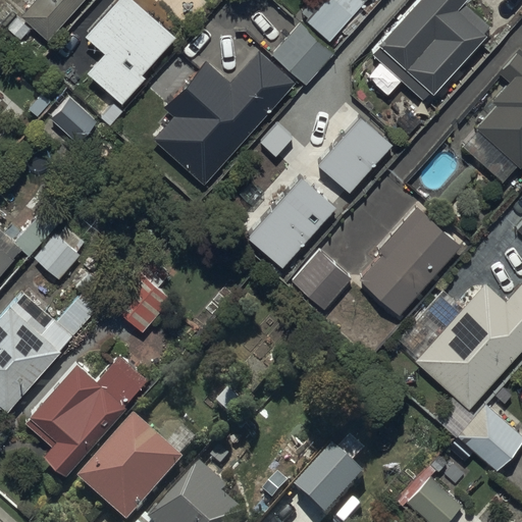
[(38,0),(19,22),(46,45),(86,0),(38,0)]
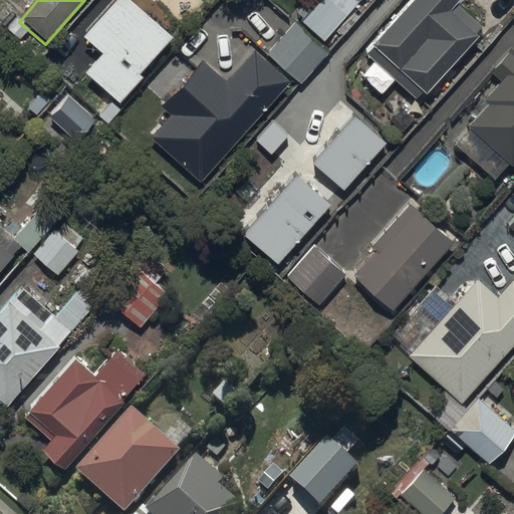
[(99,52),(82,71),(117,102),(141,77),(136,73),(169,36),(127,0),(113,0),(81,36),(99,52)]
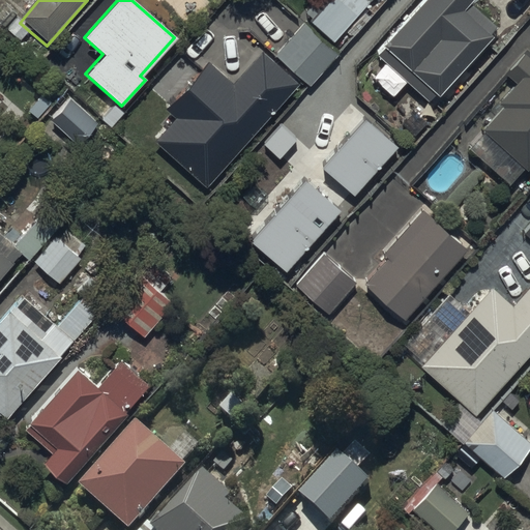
[(318,31),(335,47),(377,0),(334,0),(332,2),(339,7),(318,31)]
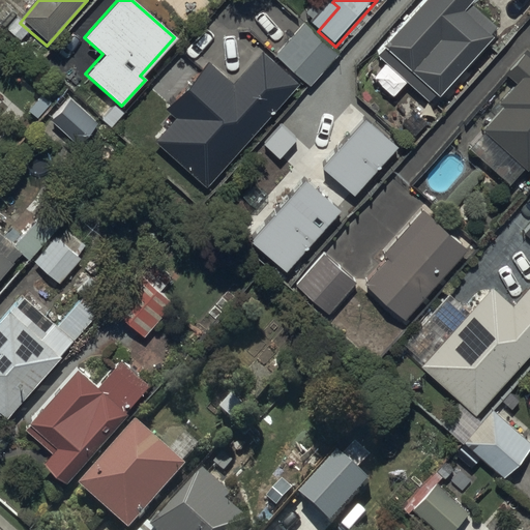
[(435,98),(436,99),(491,38),(464,13),(475,0),(429,0),(383,53),(385,55),(379,61),(429,105),(435,98)]
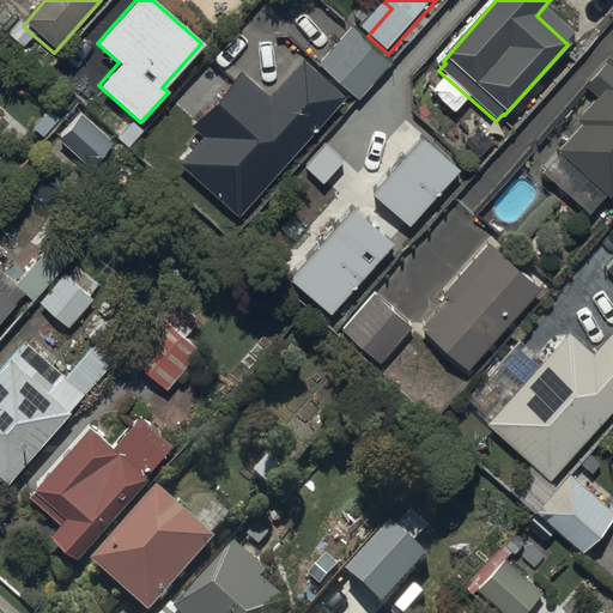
[(325,73),(359,103),(392,67),(357,36),(325,73)]
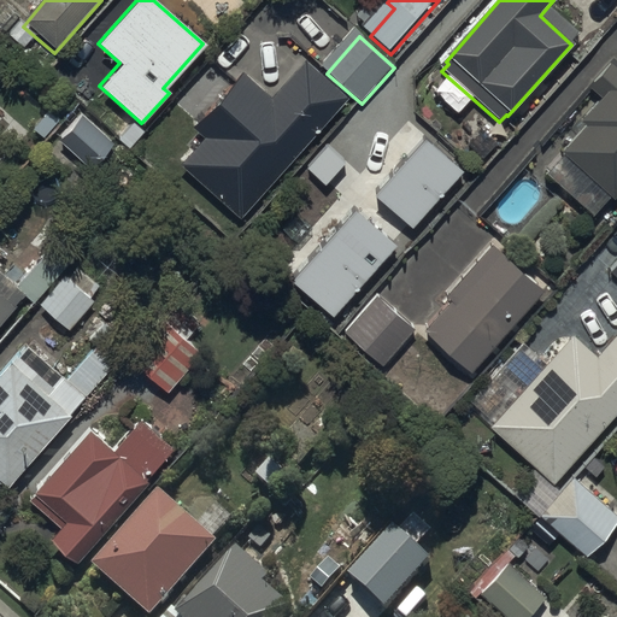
[(239,216),(342,98),(301,60),(269,98),(240,72),(192,125),(204,137),(180,165),(239,216)]
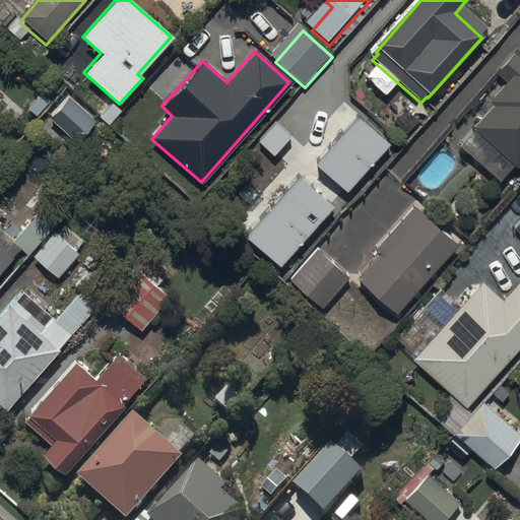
[(468,133),(513,173),(519,165),(519,67),(485,106),(490,110),(468,133)]
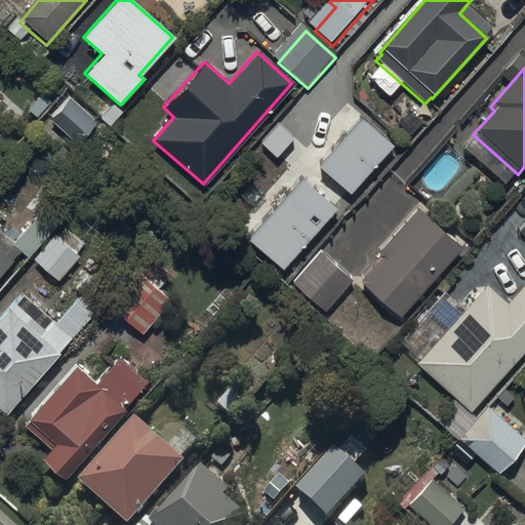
[(95,130),(66,104),(36,137),(57,157),(74,138),(81,146),(95,130)]
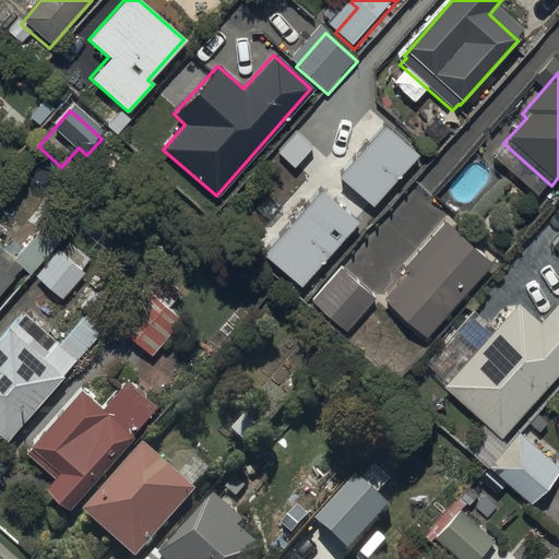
[(342,179),(373,207),(420,154),(389,126),(342,179)]
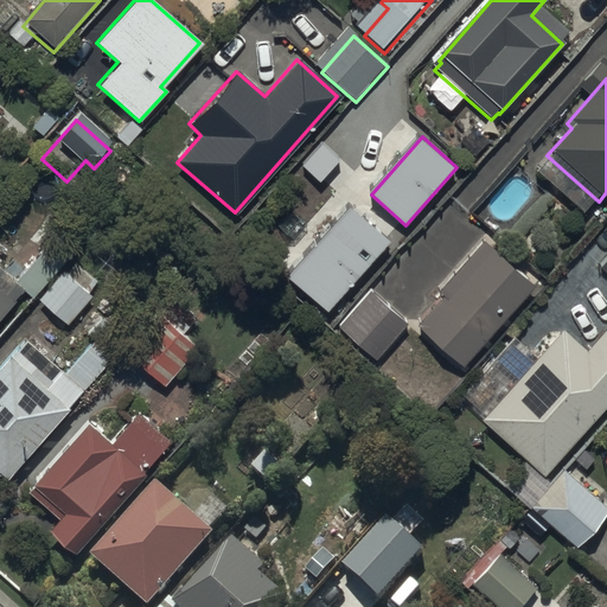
[(391,243),(350,208),(288,279),(328,314),(391,243)]
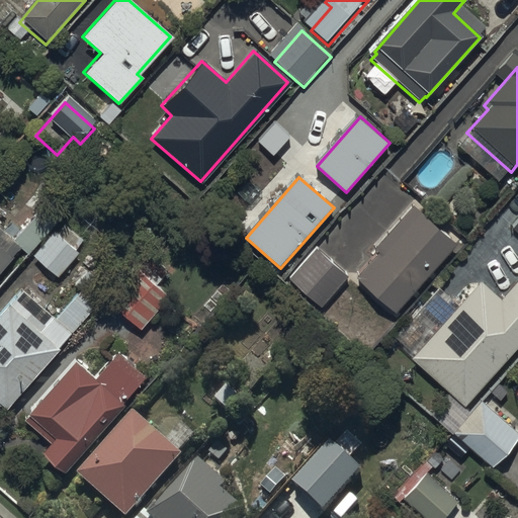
[(14,247),(26,258),(60,221),(48,209),(14,247)]
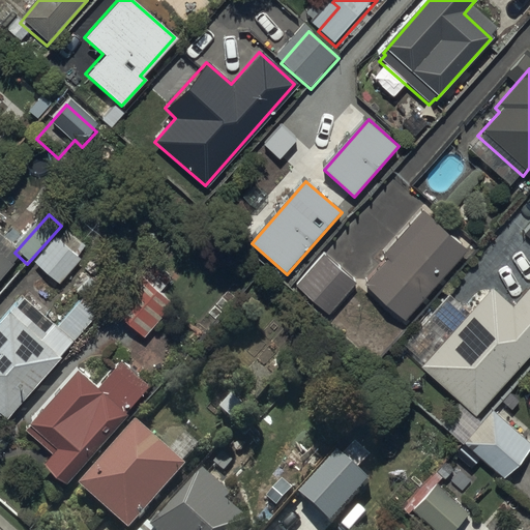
[(359,283),(404,322),(465,255),(419,214),(359,283)]
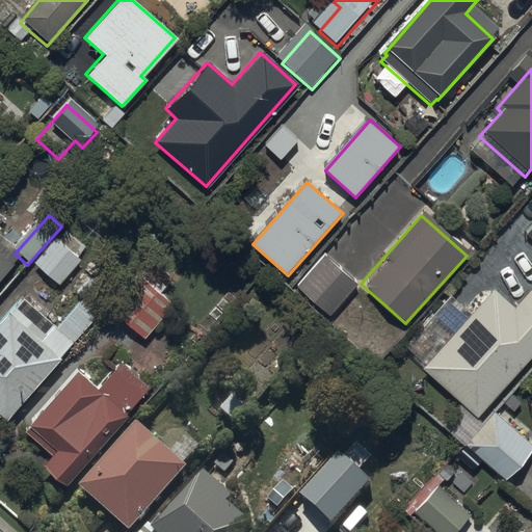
[(36,271),(56,289),(77,266),(57,248),(36,271)]
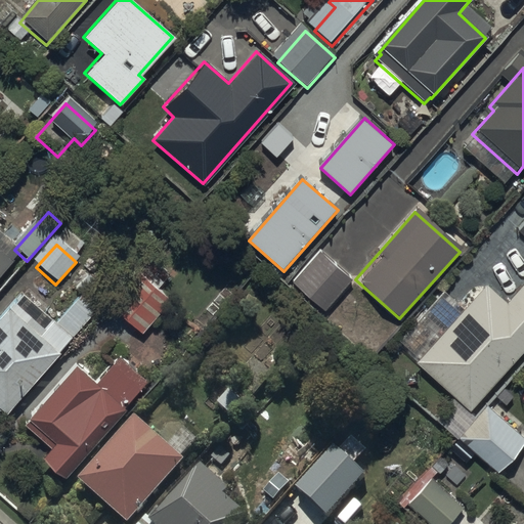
[(294,285),(328,313),(353,284),(320,255),(294,285)]
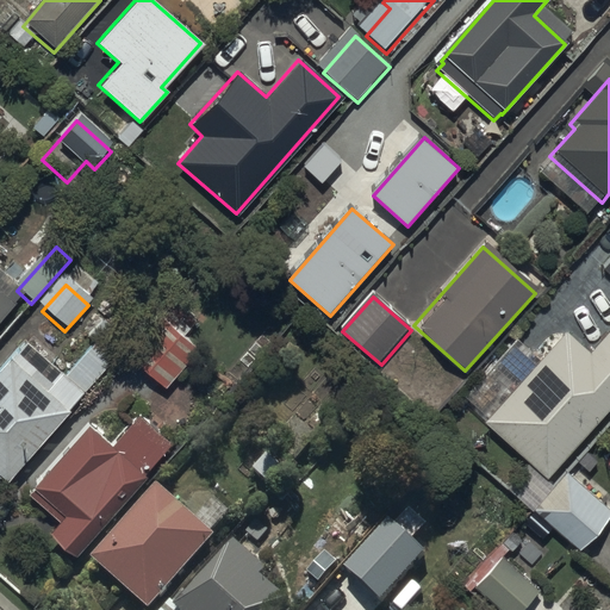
[(0,322),(10,311),(0,303),(0,322)]
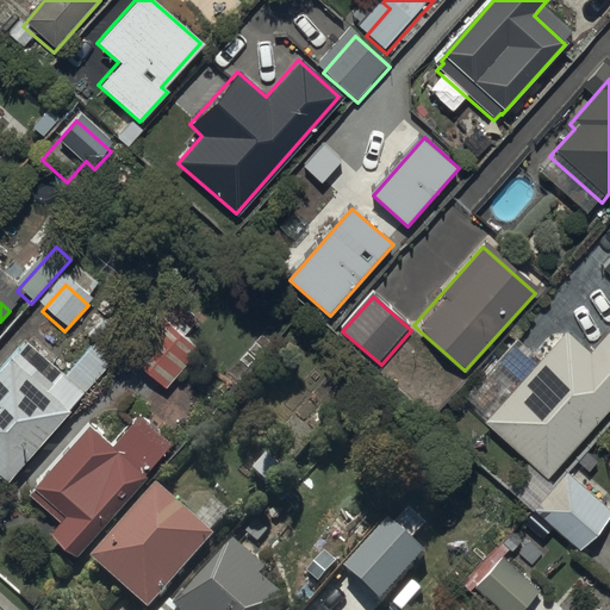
[(130,362),(169,396),(203,359),(165,324),(130,362)]
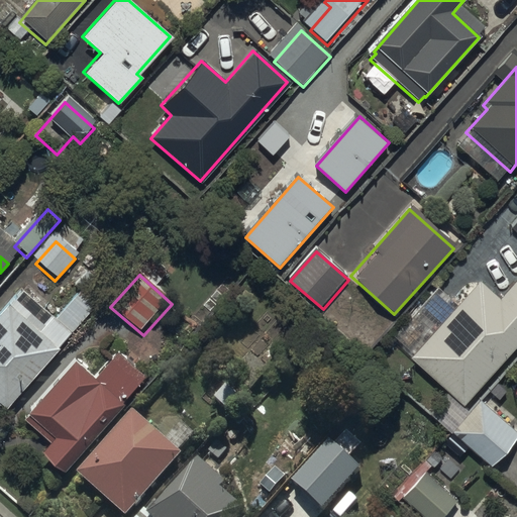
[(411,360),(463,406),(516,345),(516,279),(497,302),(478,285),(411,360)]
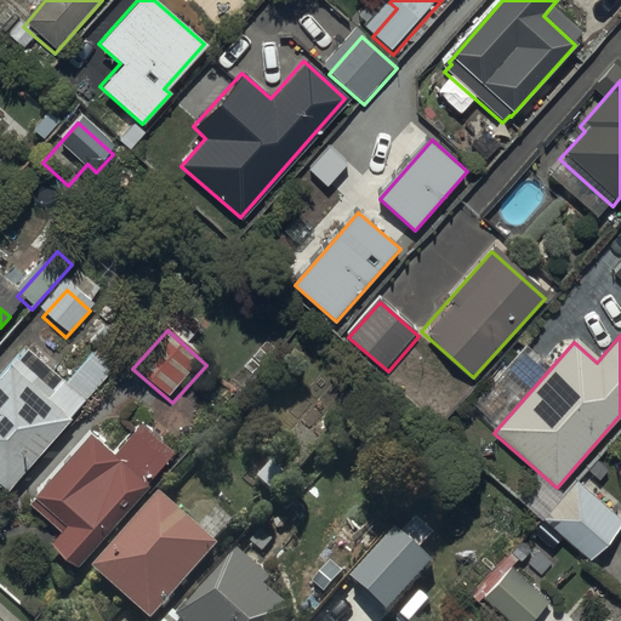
[(0,380),(0,494),(4,497),(83,408),(60,388),(46,403),(9,370),(0,380)]
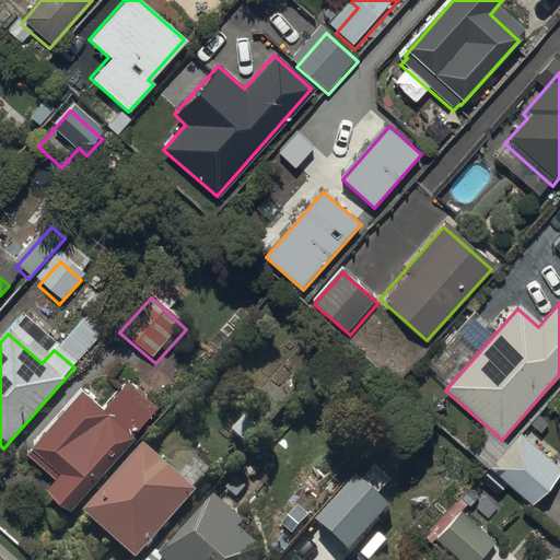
[(130,440),(156,410),(128,385),(102,415),(81,397),(25,459),(51,482),(43,491),(68,514),(132,442),(130,440)]
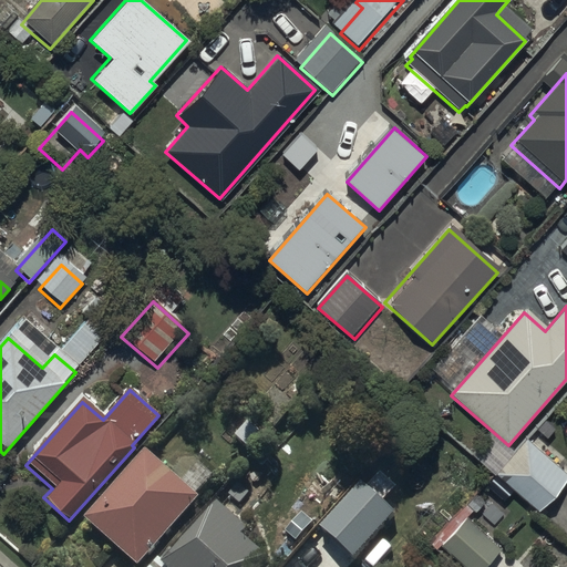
[(495,475),(536,512),(566,477),(525,442),(495,475)]
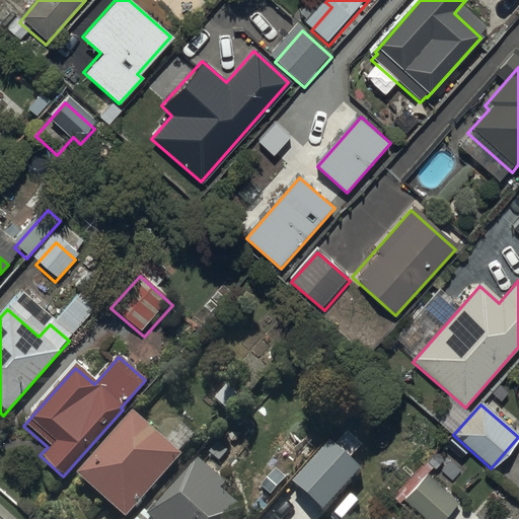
[(135,518),(182,466),(180,464),(197,445),(184,435),(168,453),(134,423),(78,485),(117,518),(135,518)]
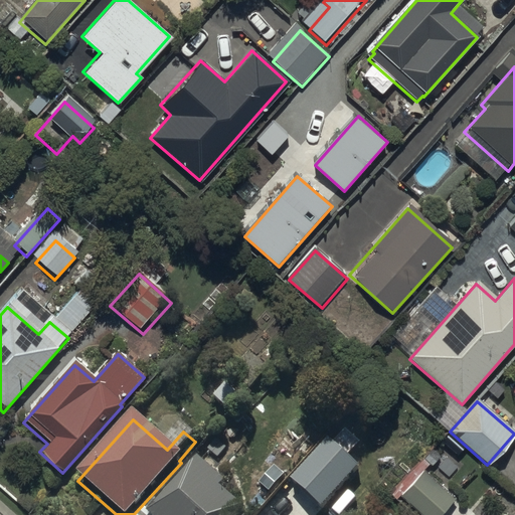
[(294,489),(323,514),(361,472),(332,446),(294,489)]
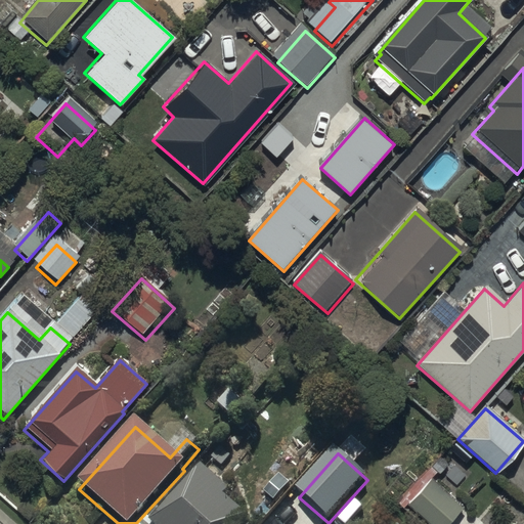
[(406,506),(427,523),(444,523),(462,505),(431,478),(406,506)]
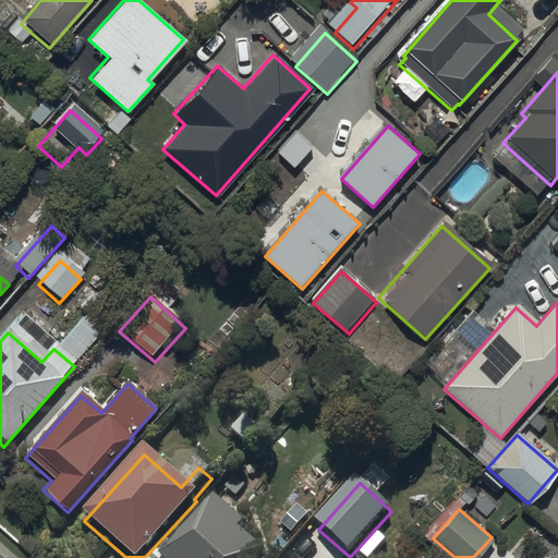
[(263,557),(265,557),(213,511),(170,557),(263,557)]
